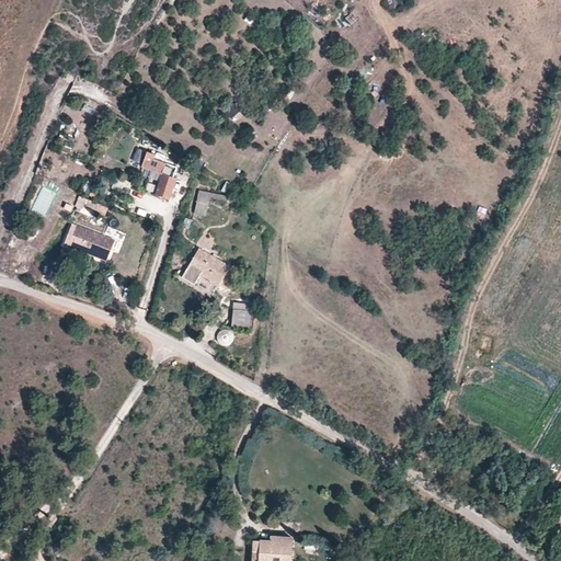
[(351,12),(345,21),(354,26),(359,18),(351,12)]
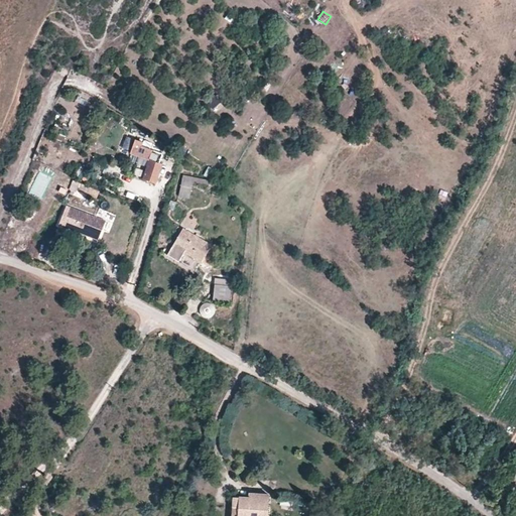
[(122,150),(129,153),(134,140),(127,138),(122,150)]
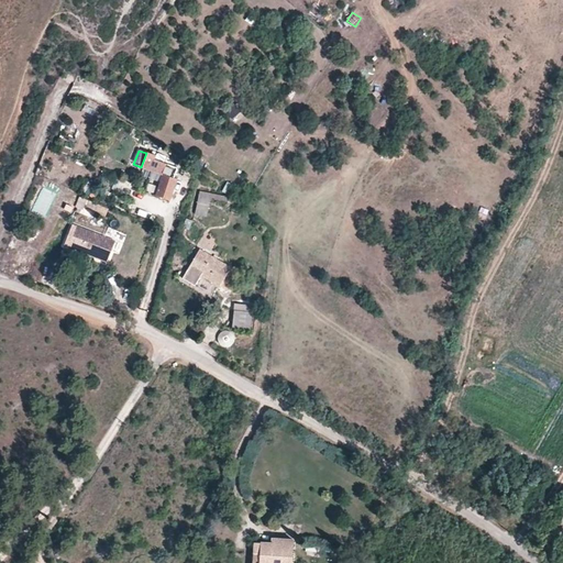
[(177,167),(155,161),(151,170),(173,178),(177,167)]
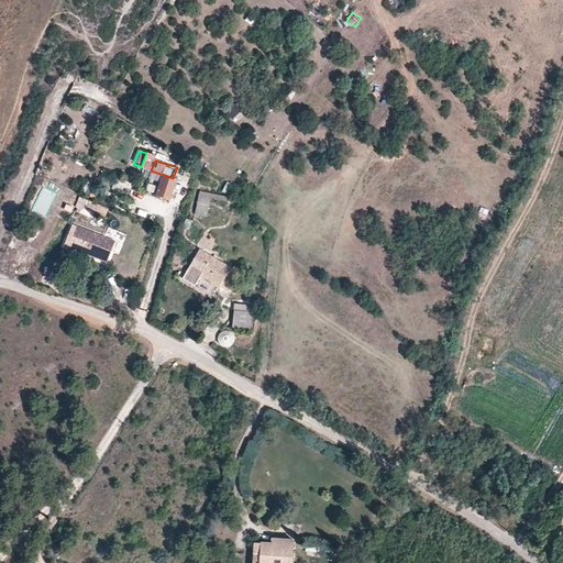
[(86,180),(83,195),(91,197),(95,183),(86,180)]
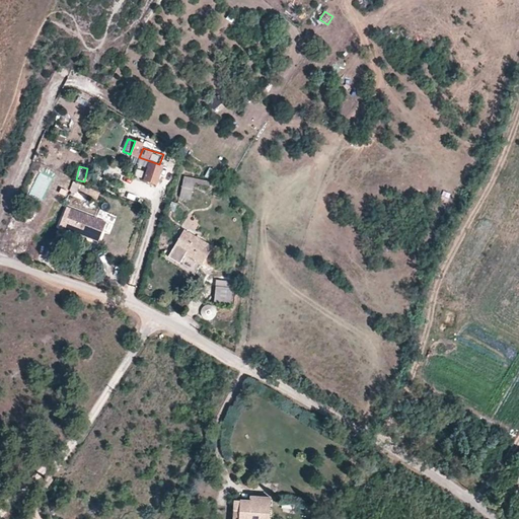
[(213,169),(209,167),(204,176),(208,178),(213,169)]
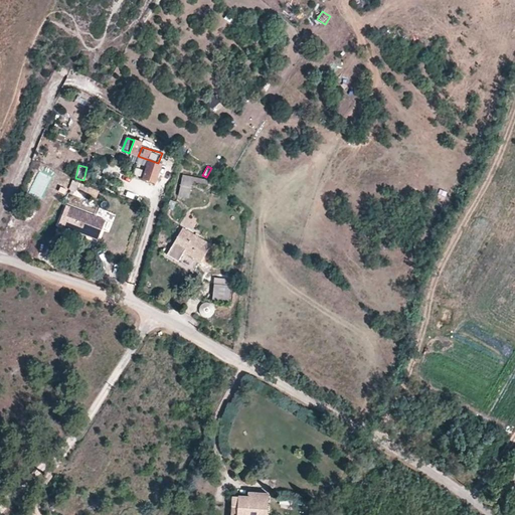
[(189,198),(193,181),(194,176),(183,174),(178,195),(189,198)]
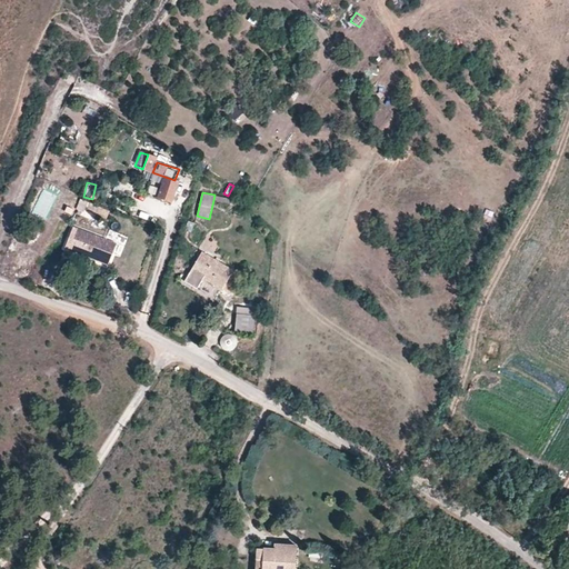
[(237,200),(215,195),(213,200),(236,205),(237,200)]
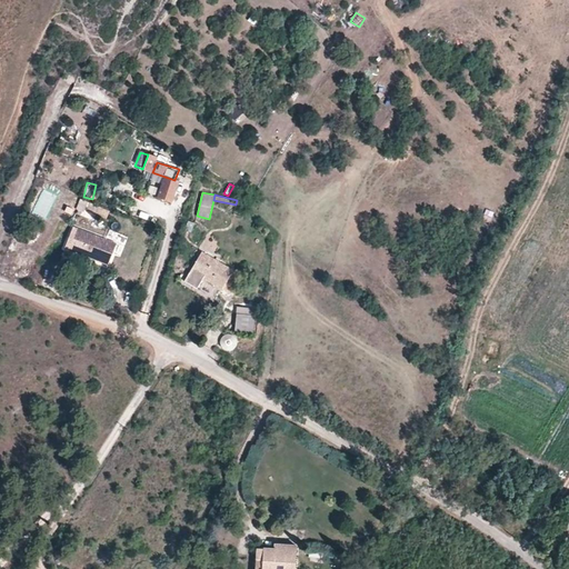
[(88,201),(80,198),(77,207),(83,210),(88,201)]
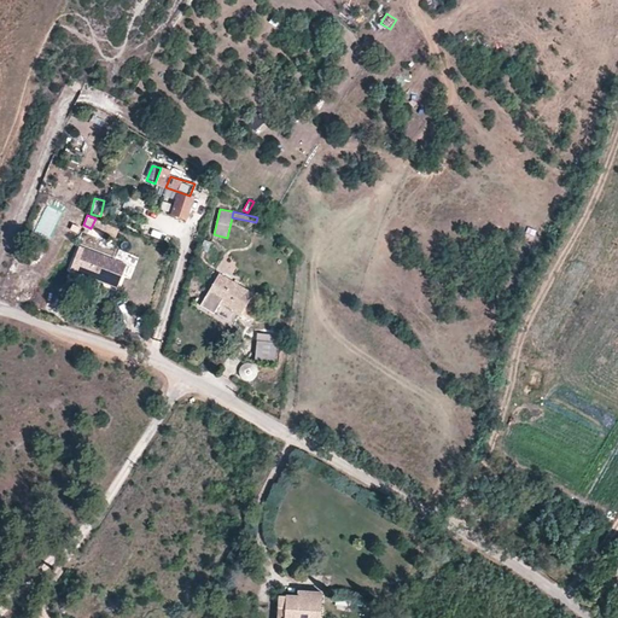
[(94,228),(104,232),(108,223),(98,220),(94,228)]
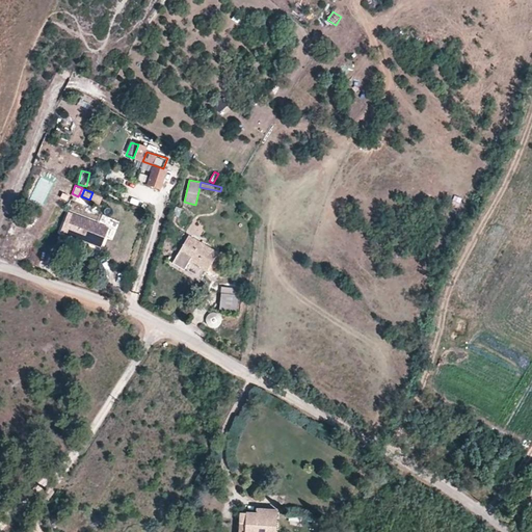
[(102,196),(92,192),(89,200),(99,204),(102,196)]
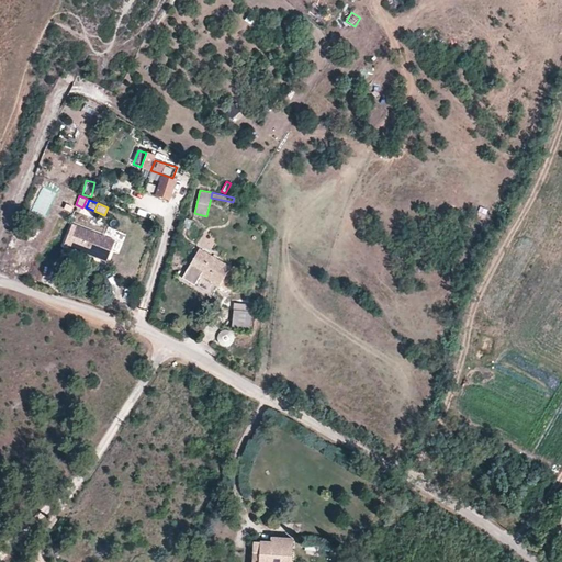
[(115,240),(72,225),(65,245),(108,261),(115,240)]
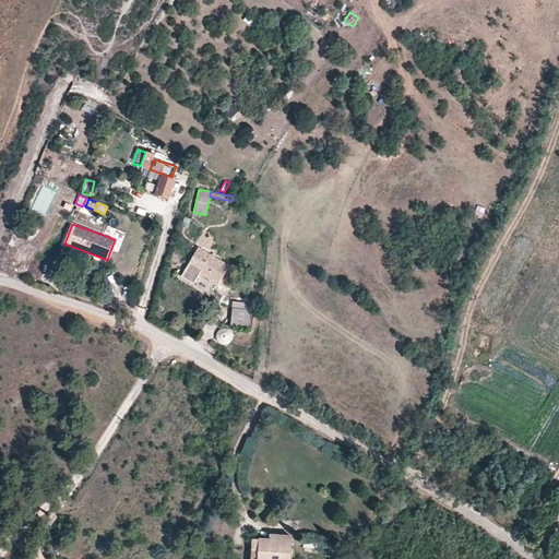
[(198,247),(182,275),(194,282),(200,271),(227,287),(238,270),(198,247)]
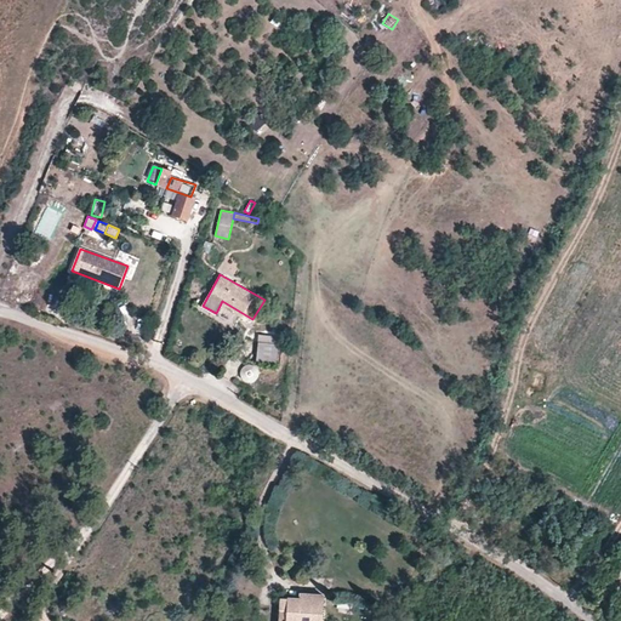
[(597,285),(585,309),(596,314),(607,290),(597,285)]
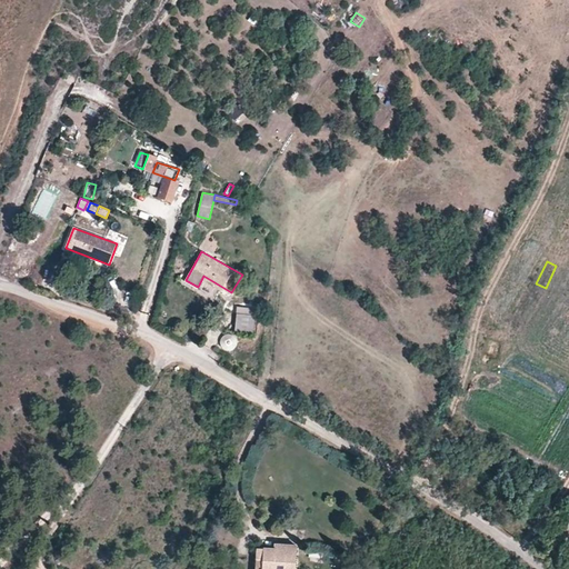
[(36,280),(33,288),(49,293),(52,286),(36,280)]
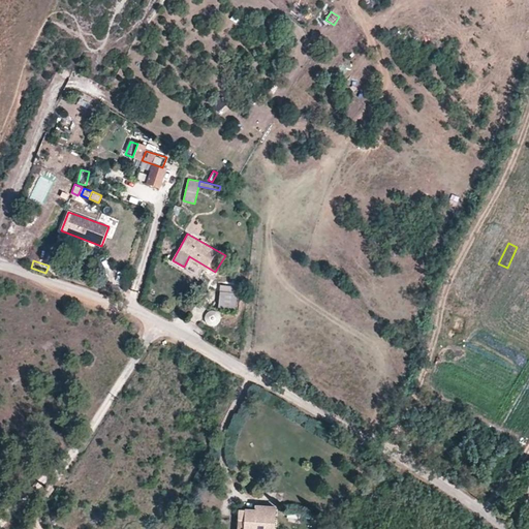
[(238,287),(221,285),(218,307),(236,309),(238,287)]
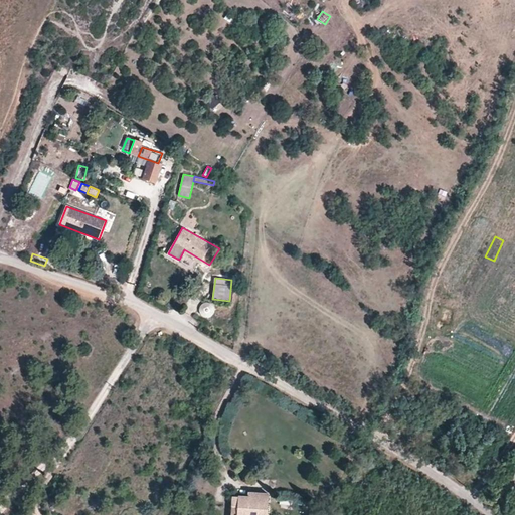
[(292,507),(292,502),(302,502),(303,490),(279,489),(279,507),(292,507)]
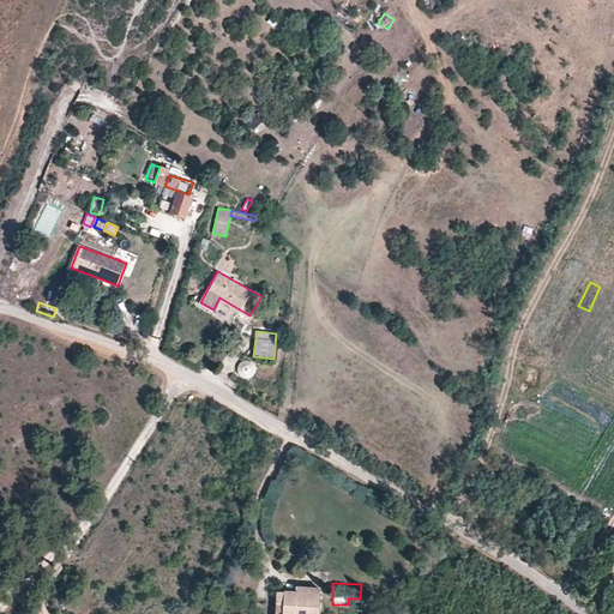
[(278,591),(277,603),(284,603),(283,613),(319,613),(321,588),(298,587),(298,593),(278,591)]
